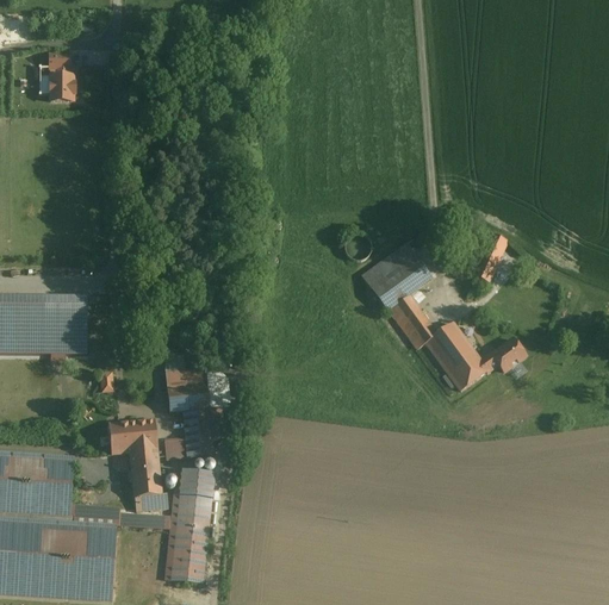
[(217,13),(210,13),(210,20),(197,22),(198,31),(217,30),(217,13)]
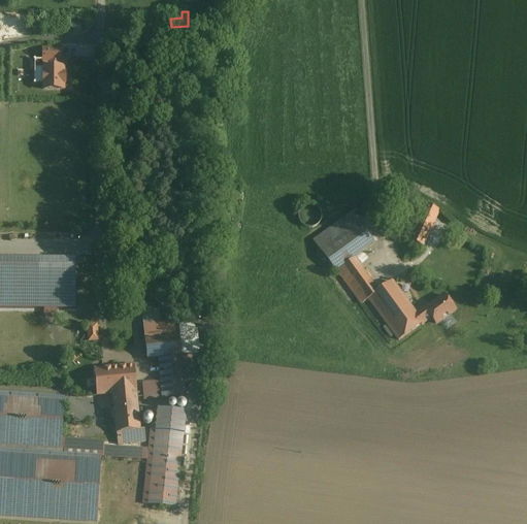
[(44,46),(44,58),(51,58),(61,58),(61,46),(44,46)]
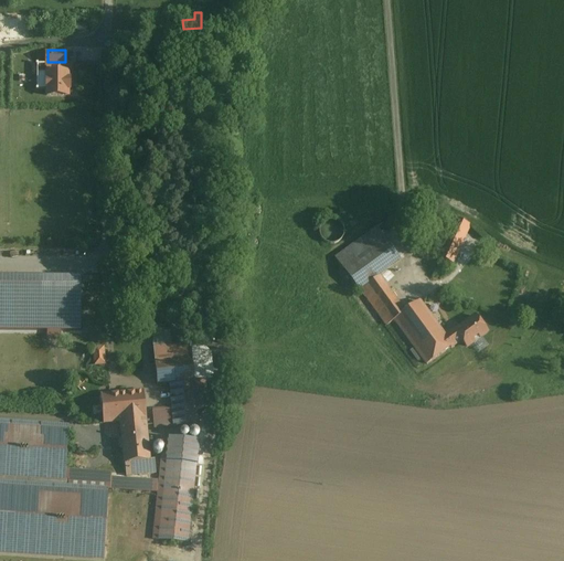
[(65,62),(54,62),(54,70),(38,70),(38,86),(48,86),(48,93),(70,93),(70,86),(71,86),(71,76),(70,76),(70,70),(65,70),(65,62)]
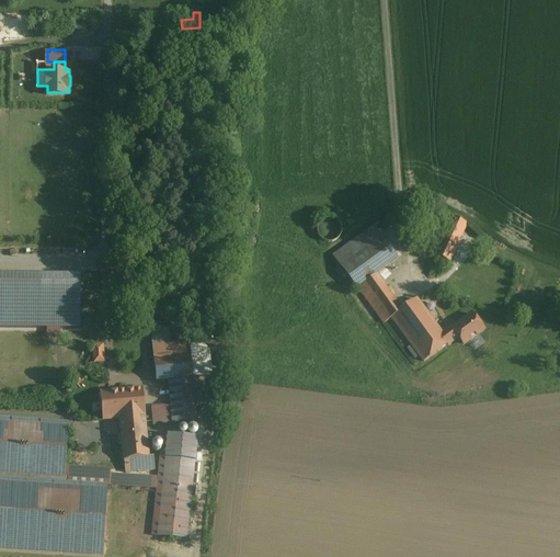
[(453,214),(435,252),(449,259),(467,220),(453,214)]
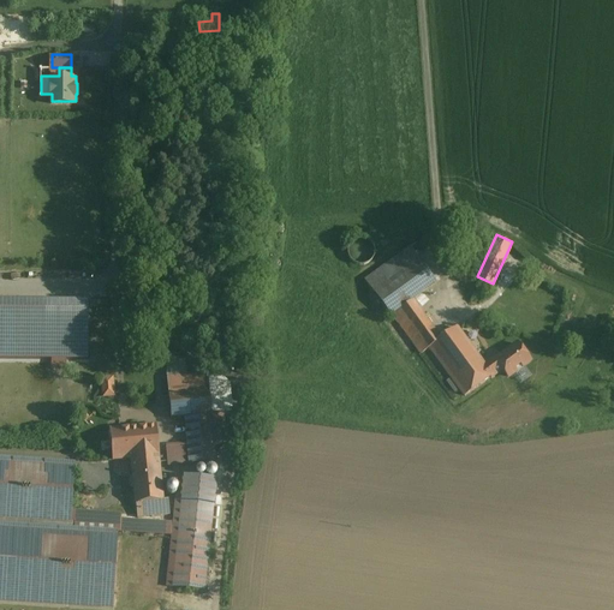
[(411,244),(364,277),(374,289),(419,257),(411,244)]
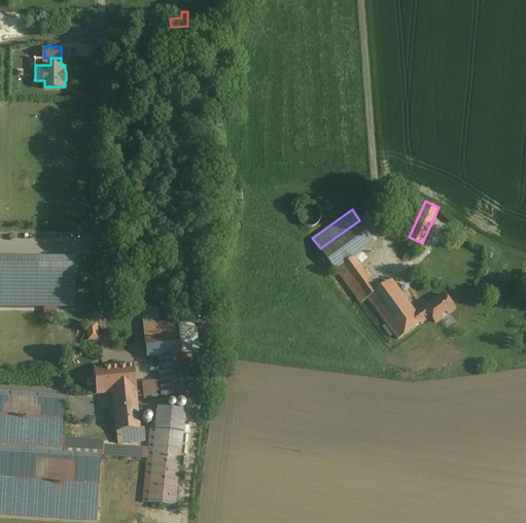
[(359,220),(320,248),(335,268),(336,267),(353,254),(374,240),(359,220)]
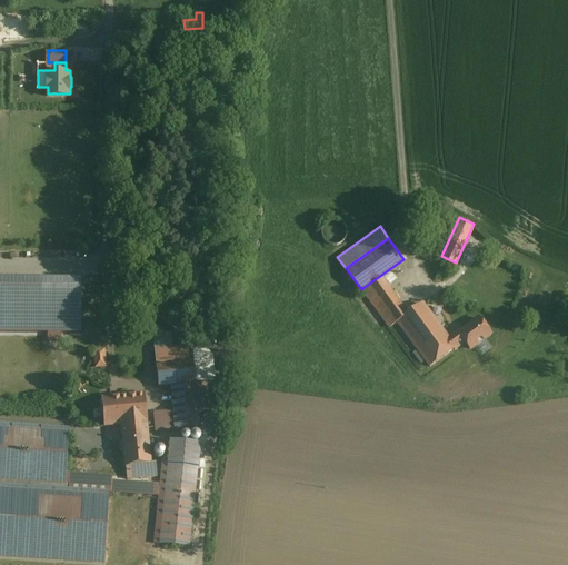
[(82,273),(0,271),(0,330),(49,333),(66,333),(83,333),(82,273)]
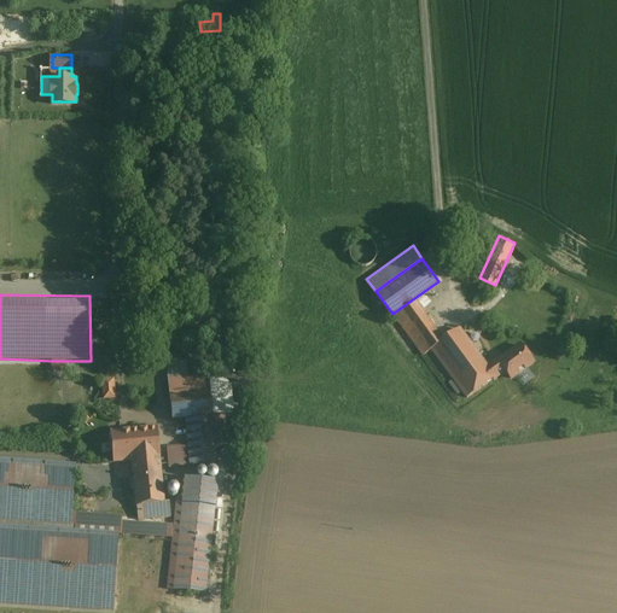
[(414,298),(394,313),(405,327),(424,313),(414,298)]
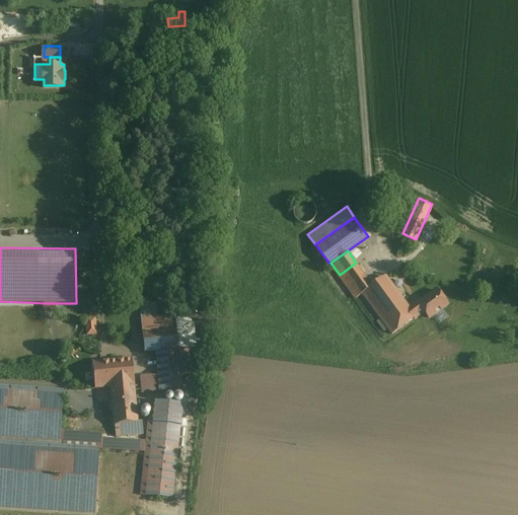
[(356,263),(340,275),(356,297),(363,292),(363,291),(372,284),(356,263)]
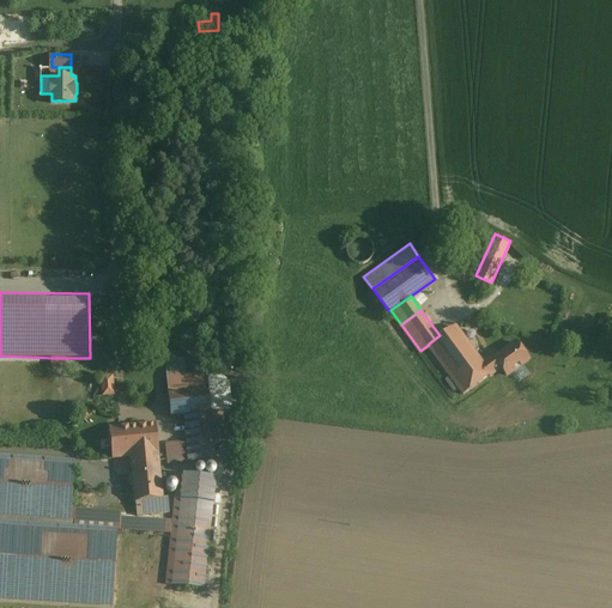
[(483,362),(455,323),(440,335),(429,344),(429,345),(450,375),(458,384),(464,391),(490,374),(489,372),(490,372),(483,362)]
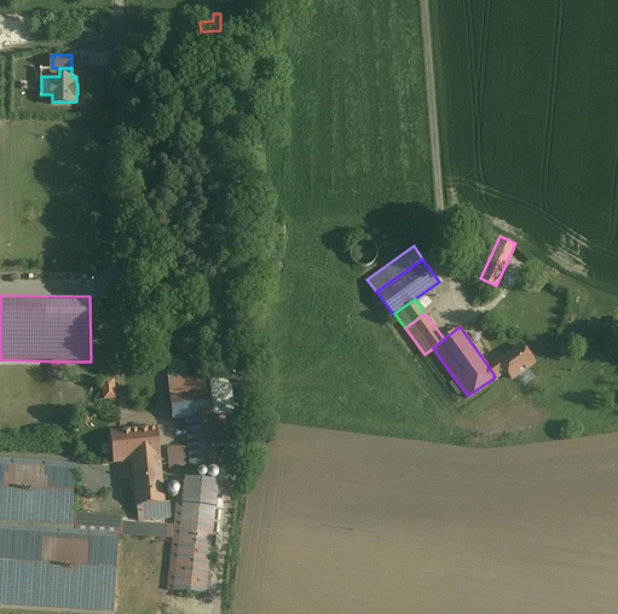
[(533,360),(520,343),(500,358),(498,357),(487,365),(495,376),(507,369),(512,376),(533,360)]
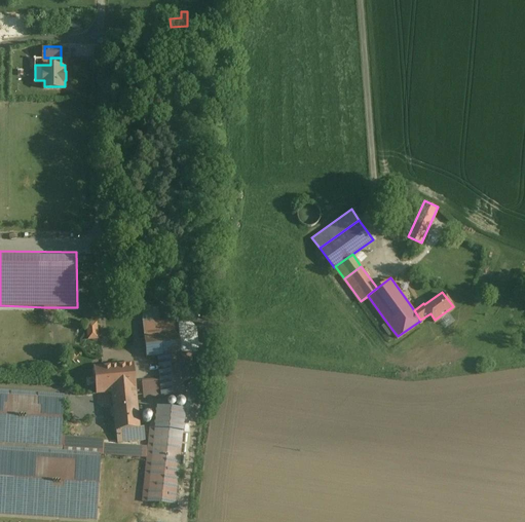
[(159,303),(142,305),(143,321),(161,319),(159,303)]
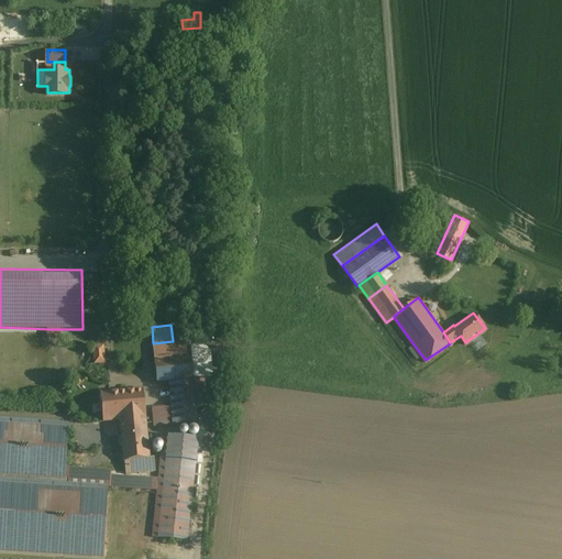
[(65,329),(48,329),(48,341),(65,342),(65,329)]
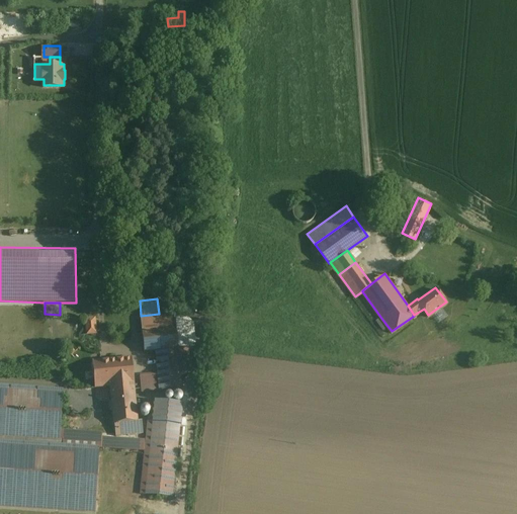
[(159,314),(141,316),(143,330),(176,327),(175,318),(175,313),(159,314)]
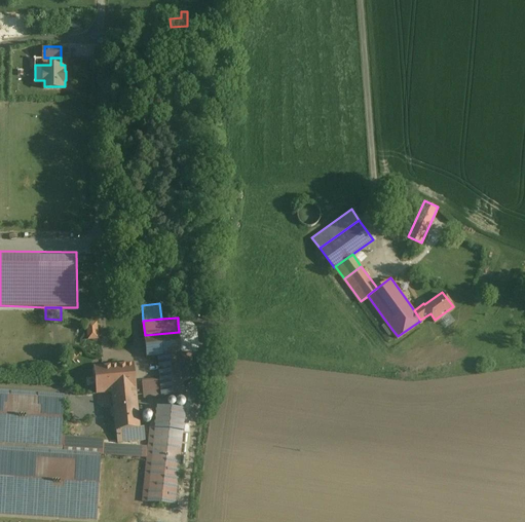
[(98,319),(87,320),(88,337),(100,337),(98,319)]
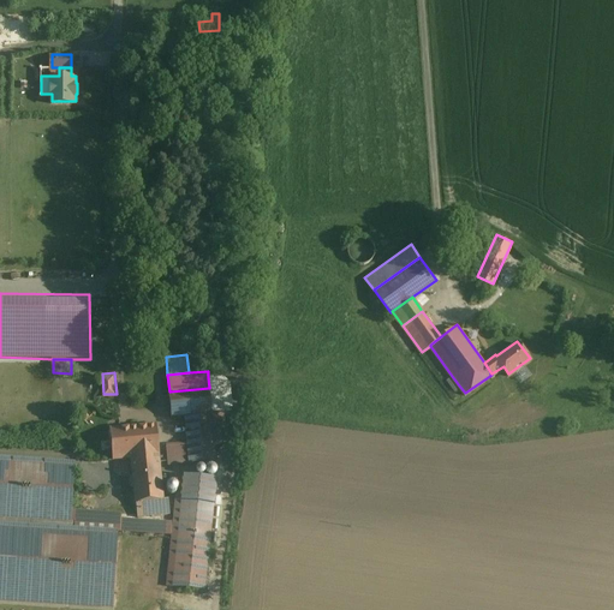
[(230,374),(208,377),(212,411),(233,410),(230,374)]
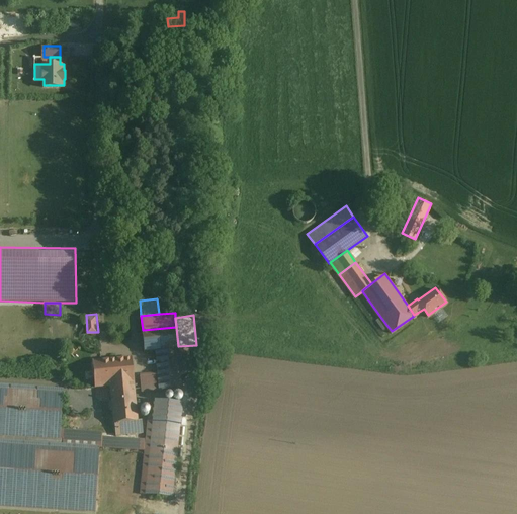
[(386,325),(380,317),(376,320),(382,328),(386,325)]
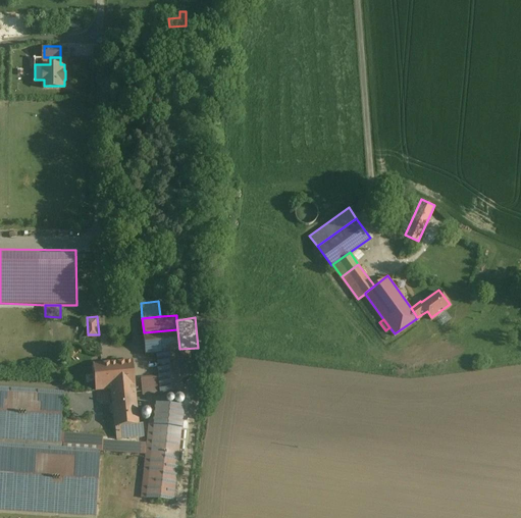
[(177,329),(144,332),(145,352),(157,351),(179,349),(177,329)]
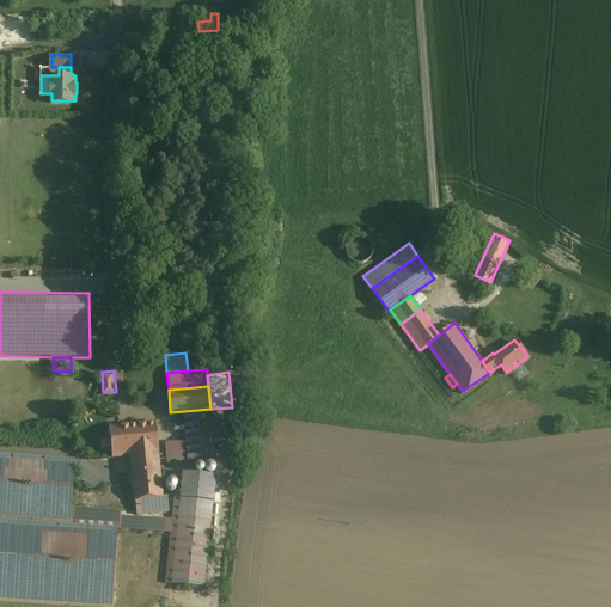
[(211,409),(184,411),(187,437),(189,458),(214,455),(213,439),(225,437),(222,409),(211,410),(211,409)]
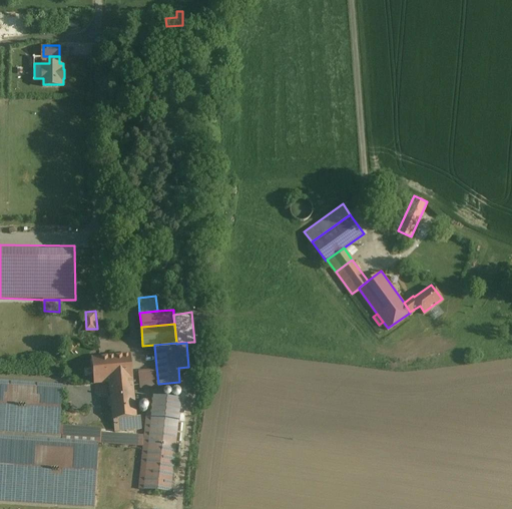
[(129,353),(92,357),(95,381),(110,380),(132,378),(129,353)]
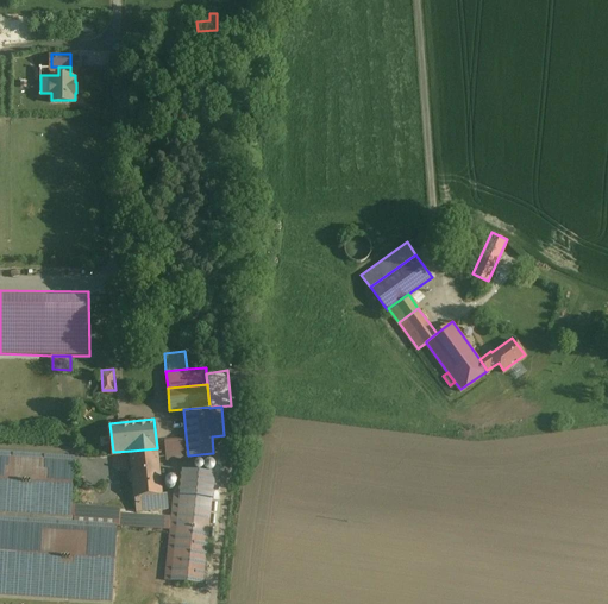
[(167,458),(188,455),(186,435),(164,438),(167,458)]
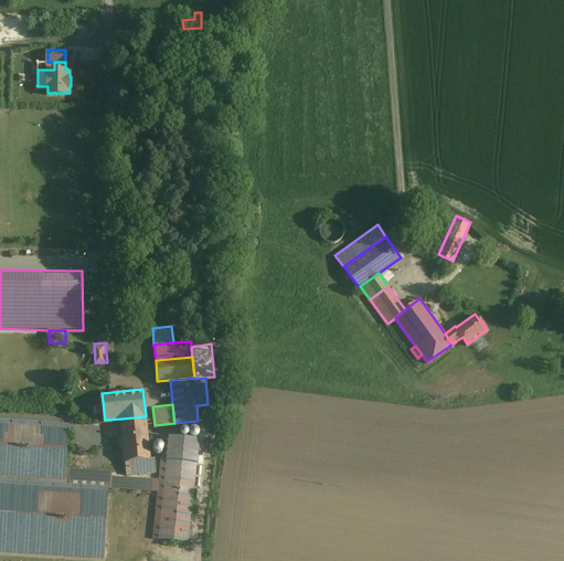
[(146,416),(121,419),(125,461),(150,457),(146,416)]
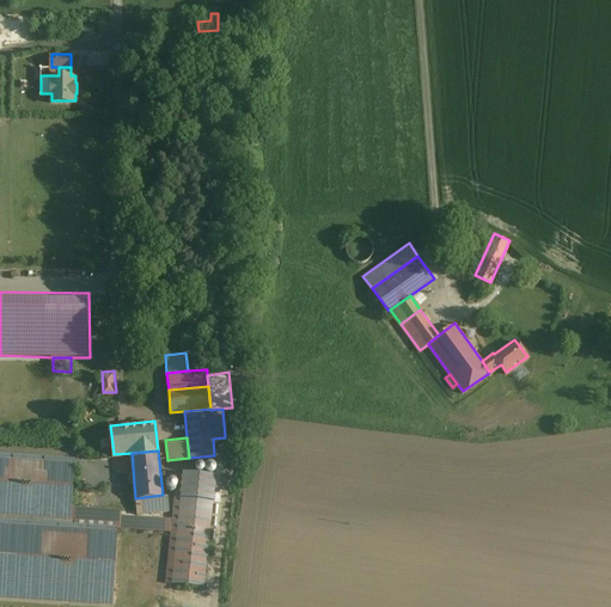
[(0,514),(73,519),(73,503),(74,458),(0,453),(0,514)]
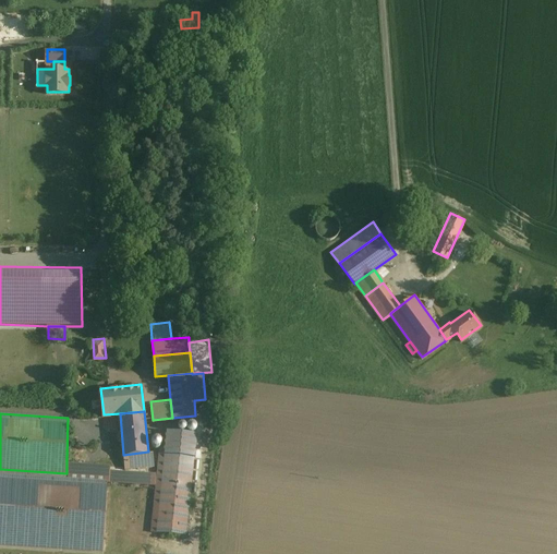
[(190,433),(192,433),(194,433),(196,432),(197,430),(198,428),(198,425),(198,423),(196,421),(195,420),(192,419),(190,420),(188,421),(186,422),(185,424),(185,426),(185,429),(186,431),(188,432),(190,433)]
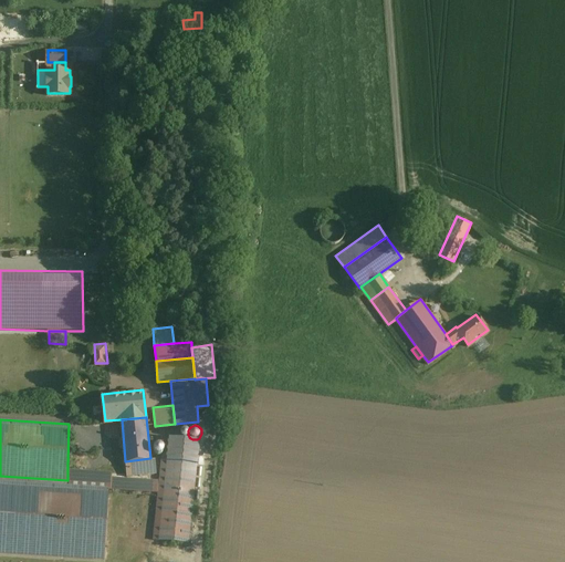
[(180,438),(182,438),(185,437),(186,436),(188,435),(188,433),(188,430),(188,428),(186,427),(185,426),(182,426),(180,426),(178,427),(177,428),(176,430),(176,432),(176,434),(177,436),(179,437),(180,438)]
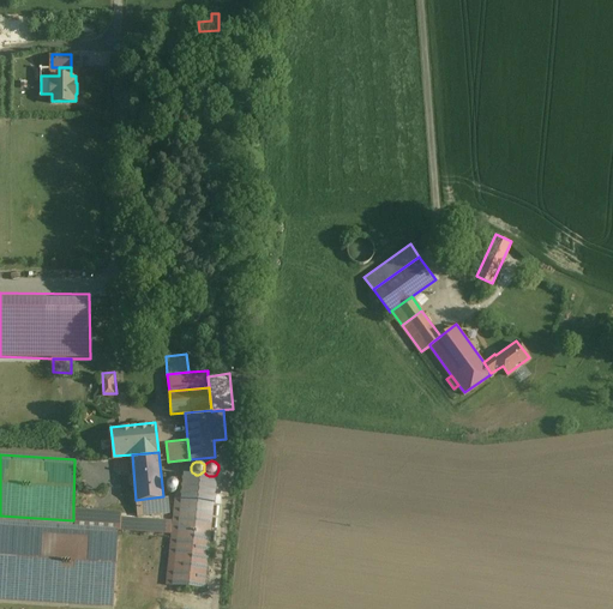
[(92,465),(83,466),(83,477),(92,476),(92,465)]
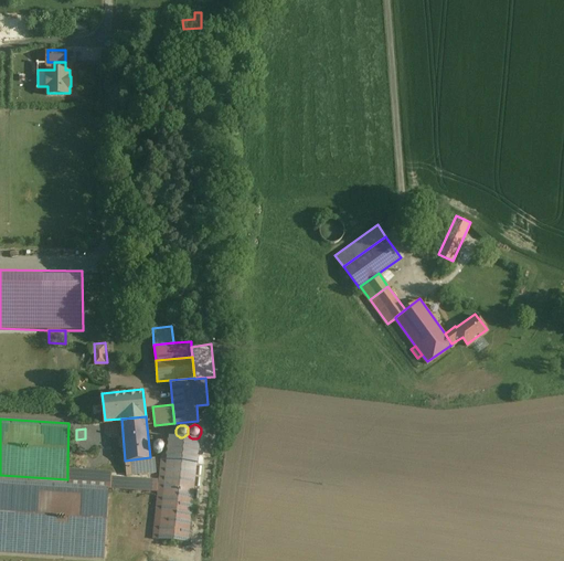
[(203,436),(162,433),(161,445),(159,477),(158,490),(153,537),(192,541),(203,436)]
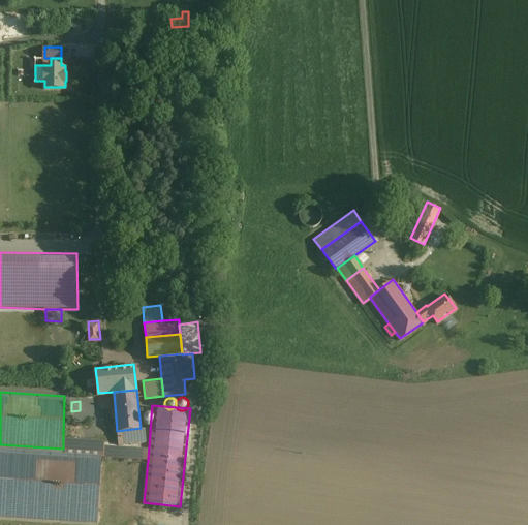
[(149,412),(147,411),(146,411),(144,412),(142,413),(141,414),(140,417),(140,419),(141,421),(142,422),(144,423),(146,424),(148,424),(150,423),(151,421),(152,420),(152,418),(152,415),(151,413),(149,412)]
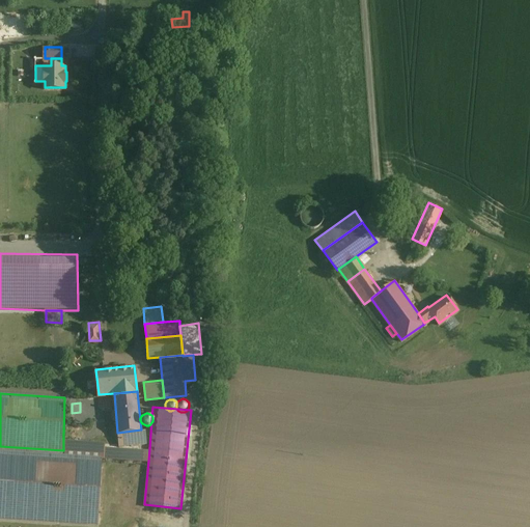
[(141,430),(117,433),(119,445),(146,442),(145,430),(141,430)]
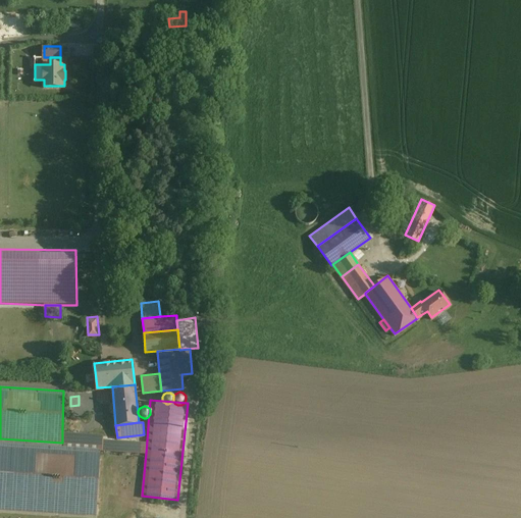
[(104,432),(62,429),(61,447),(103,451),(104,437),(104,432)]
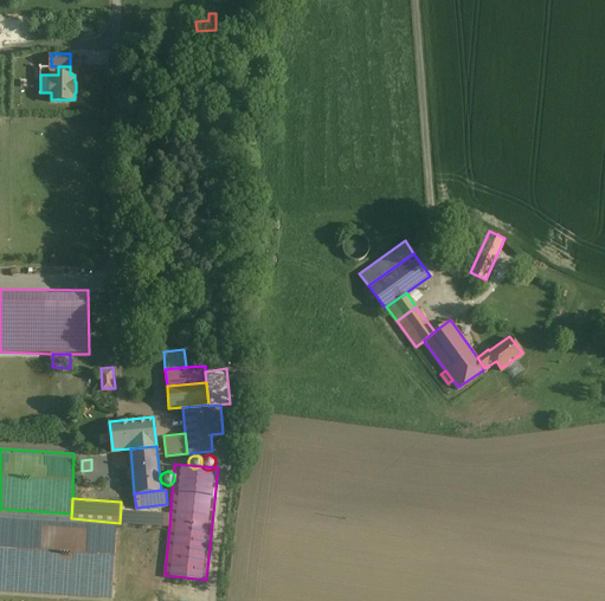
[(171,511),(121,508),(120,523),(169,525),(171,511)]
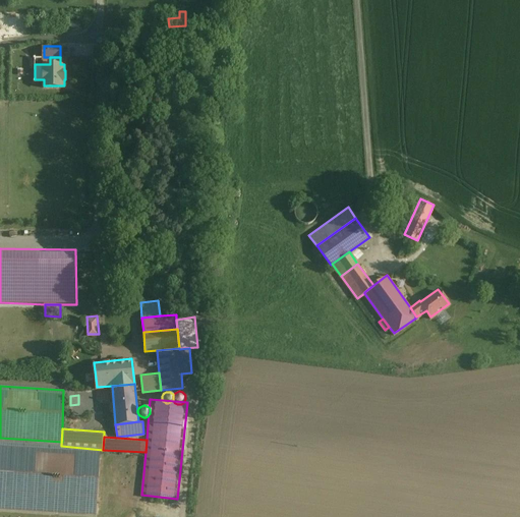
[(61,446),(0,441),(0,507),(97,513),(100,449),(61,446)]
